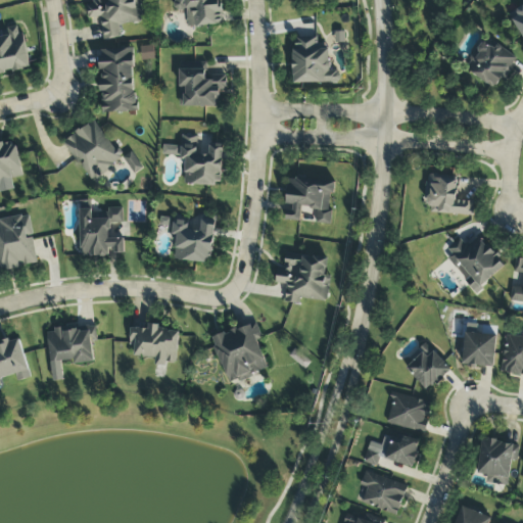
[(142,22),(139,0),(92,0),(93,3),(86,4),(88,19),(100,18),(102,40),(121,38),(120,26),(142,22)]
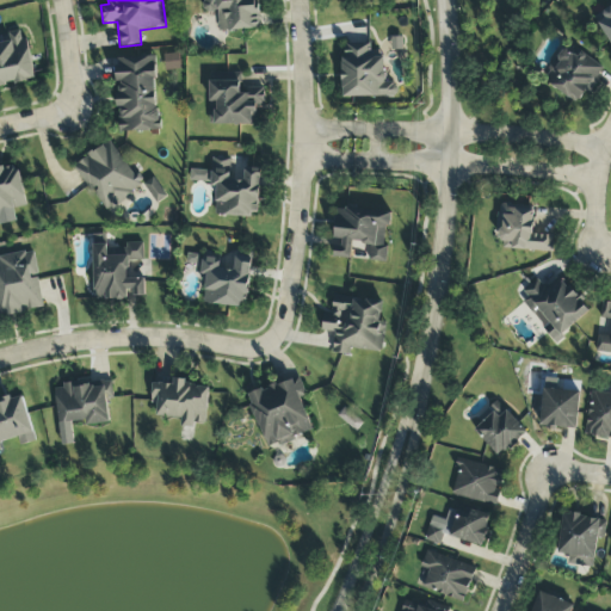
[(259,30),(258,0),(203,0),(204,14),(217,13),(218,31),(259,30)]
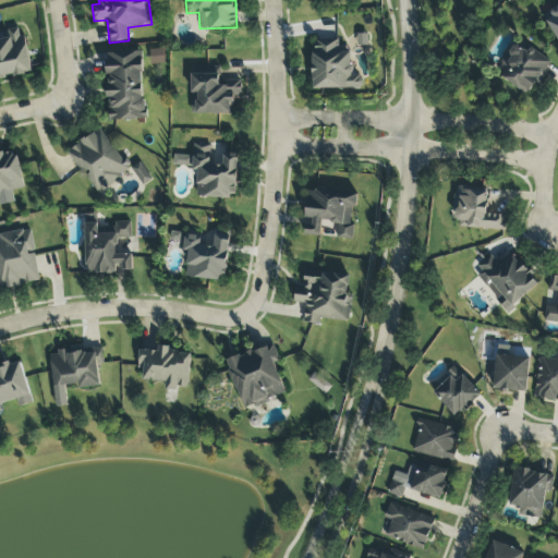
[(557,43),(557,7),(543,16),(557,43)]
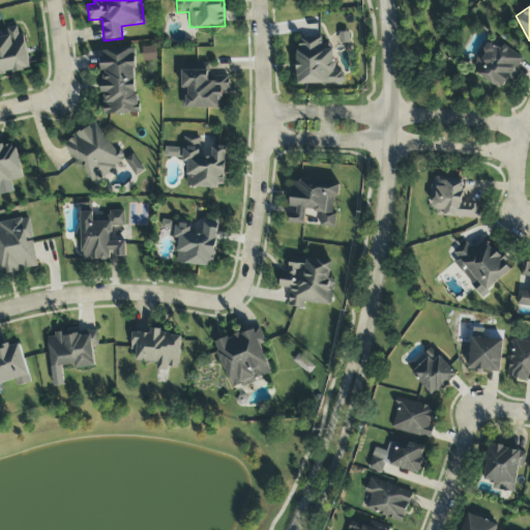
[(0,75),(29,70),(21,28),(0,31),(0,75)]
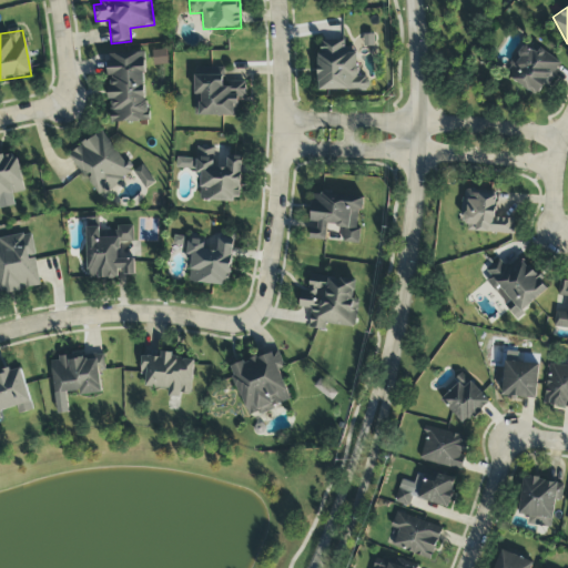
[(318,91),(369,90),(368,78),(358,78),(357,53),(346,53),(345,41),(317,41),(318,91)]
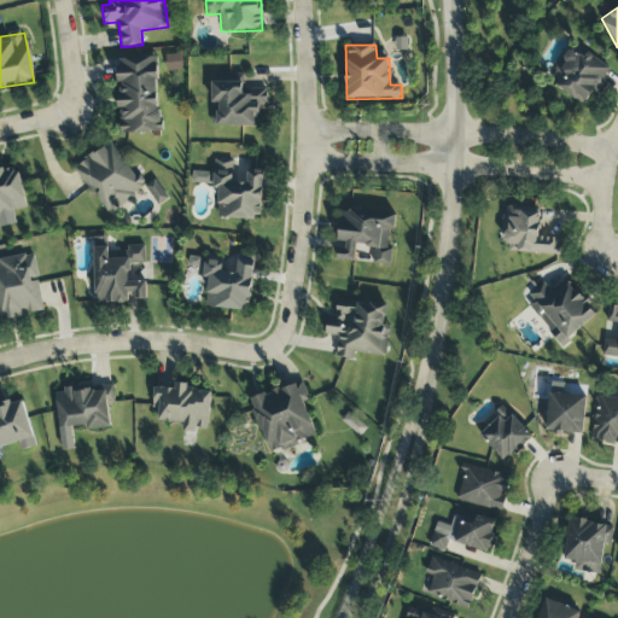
[(608,68),(569,47),(548,85),(589,106),(608,68)]
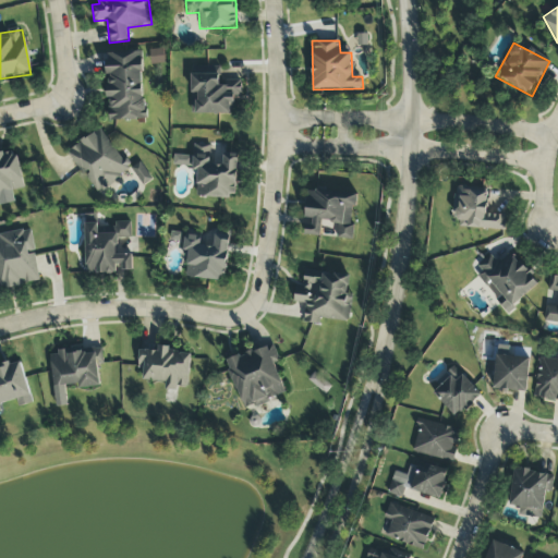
[(144,120),(143,52),(107,52),(108,121),(144,120)]
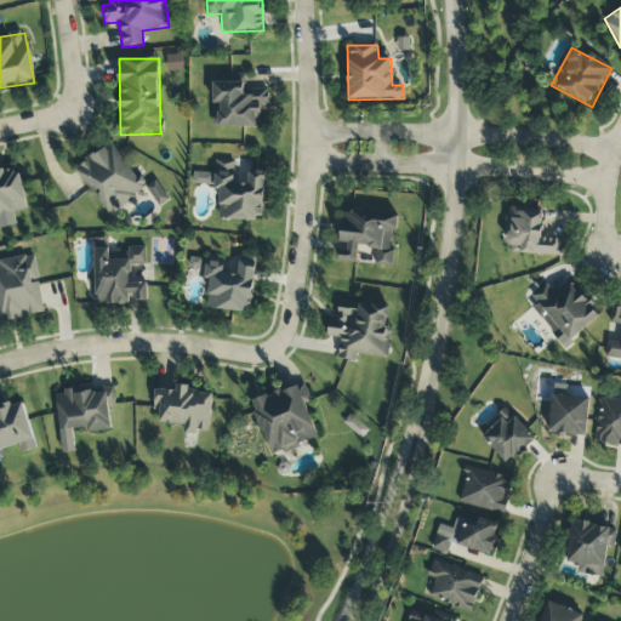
[(268,90),(244,90),(244,83),(212,83),(214,127),(261,127),(261,109),(268,109),(268,90)]
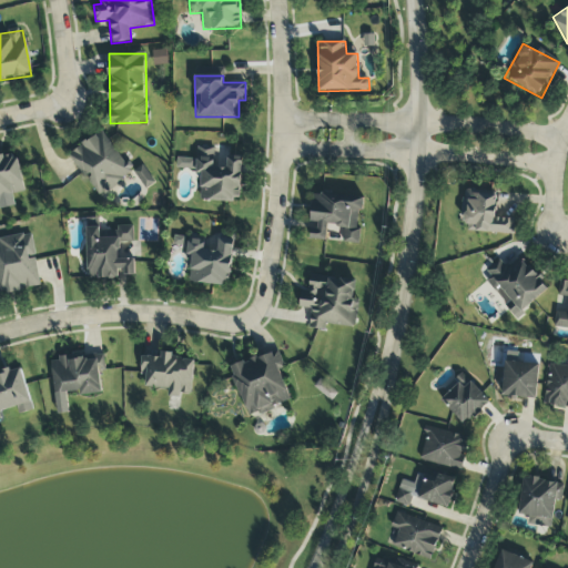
[(68,155),(99,198),(132,172),(101,131),(68,155)]
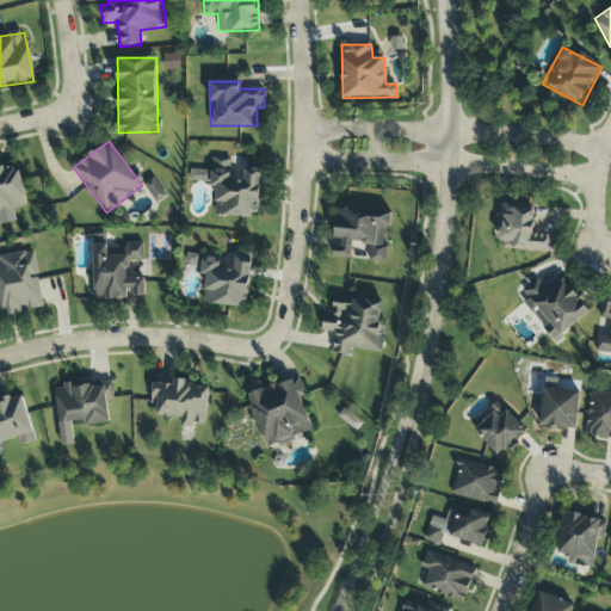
[(215,215),(258,217),(260,170),(242,168),(242,180),(230,179),(232,160),(213,159),(211,172),(191,171),(191,184),(216,185),(215,215)]
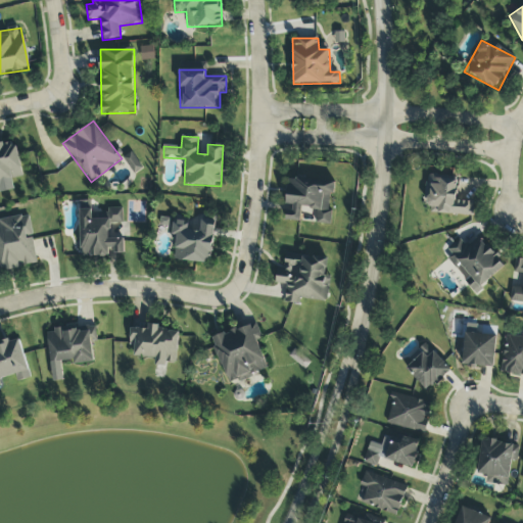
[(0,144),(0,193),(15,191),(12,179),(21,177),(15,142),(0,144)]
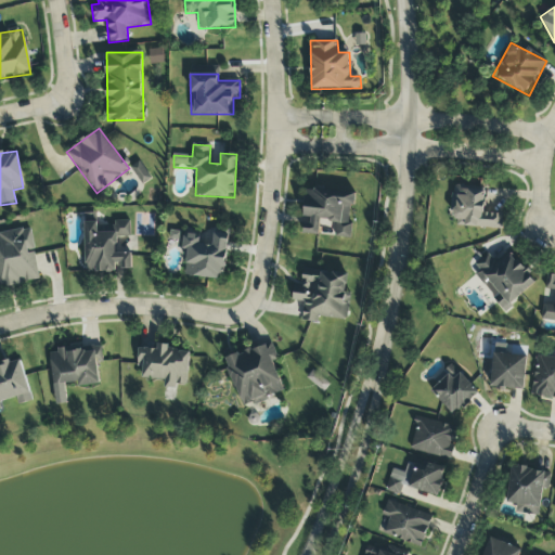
[(143,185),(152,179),(139,162),(130,168),(143,185)]
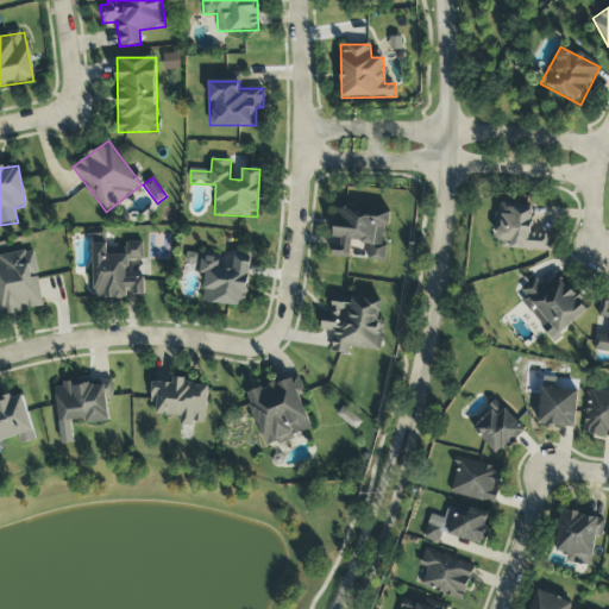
[(495,249),(551,252),(552,234),(531,233),(533,207),(498,205),(495,249)]
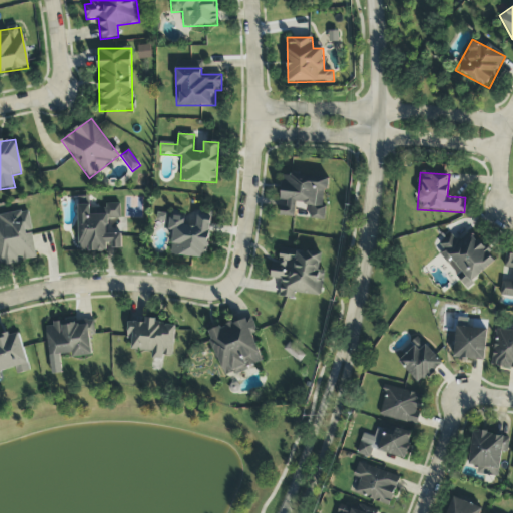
[(329,179),(283,175),(280,216),(325,220),(326,207),(322,206),(323,189),(328,190),(329,179)]
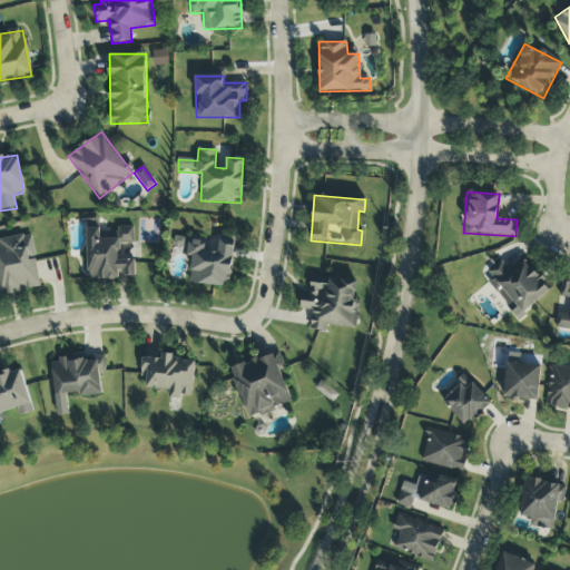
[(87,228),(88,281),(118,279),(118,272),(124,272),(124,276),(136,276),(135,261),(120,261),(119,245),(134,244),(134,227),(117,227),(117,232),(100,233),(100,228),(87,228)]
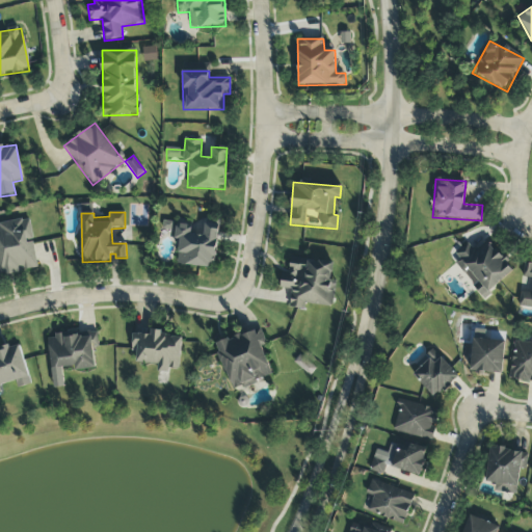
[(0,275),(38,269),(29,219),(0,223),(0,275)]
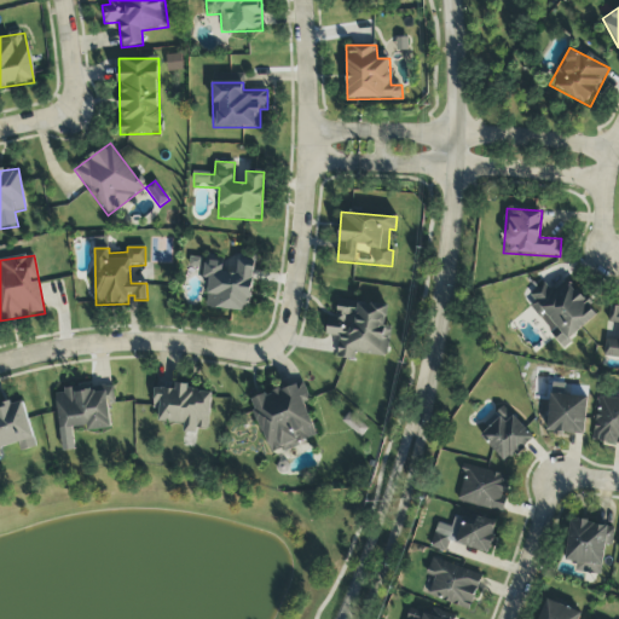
[(207,308),(252,311),(254,259),(206,256),(203,278),(208,278),(207,308)]
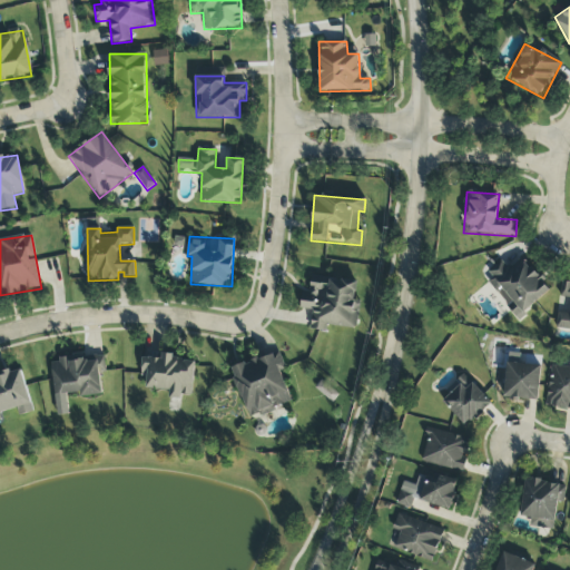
[(551,291),(521,256),(508,268),(501,262),(483,276),(519,318),(551,291)]
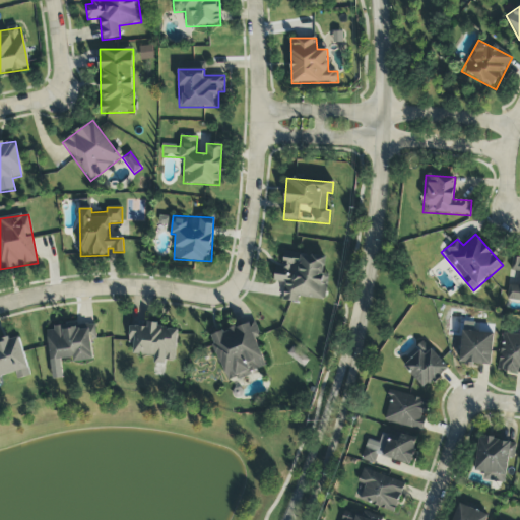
[(325,301),(328,274),(324,273),(326,257),(283,252),(282,265),(276,264),(274,282),(284,283),(282,301),(298,303),(298,298),(325,301)]
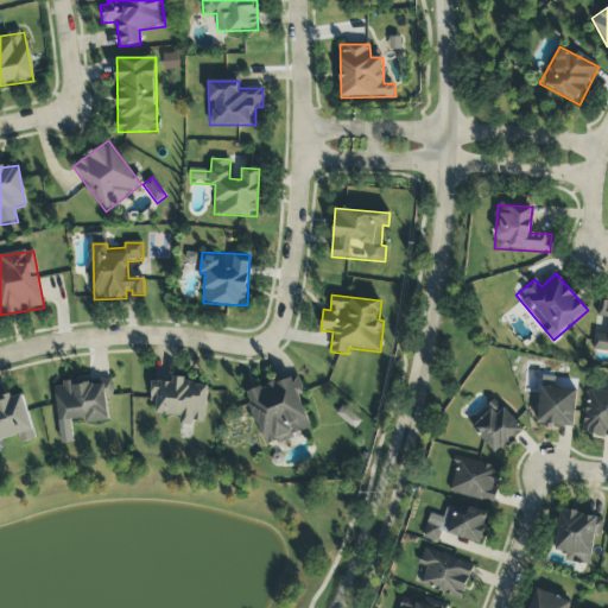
[(311,430),(299,397),(304,394),(297,374),(246,393),(266,447),(311,430)]
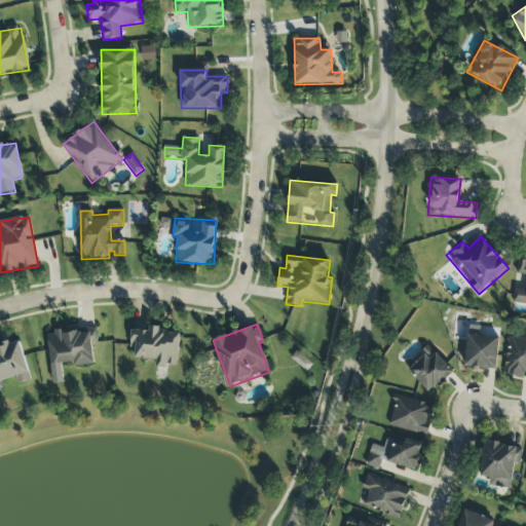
[(52,384),(64,383),(62,364),(73,363),(73,367),(95,365),(92,345),(98,344),(96,328),(47,333),(52,384)]
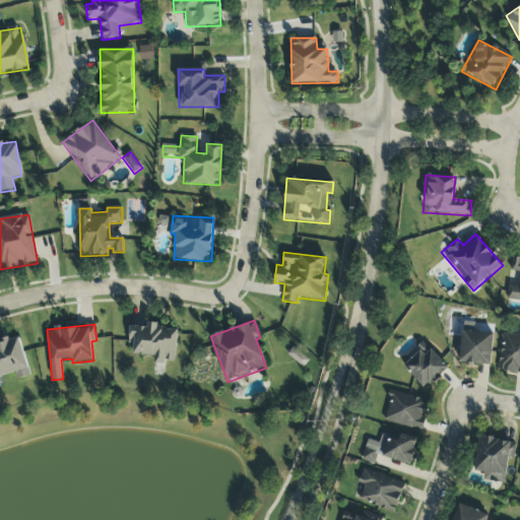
[(178,327),(146,325),(146,328),(130,327),(128,345),(133,345),(132,355),(154,356),(154,364),(165,365),(166,361),(175,362),(178,327)]
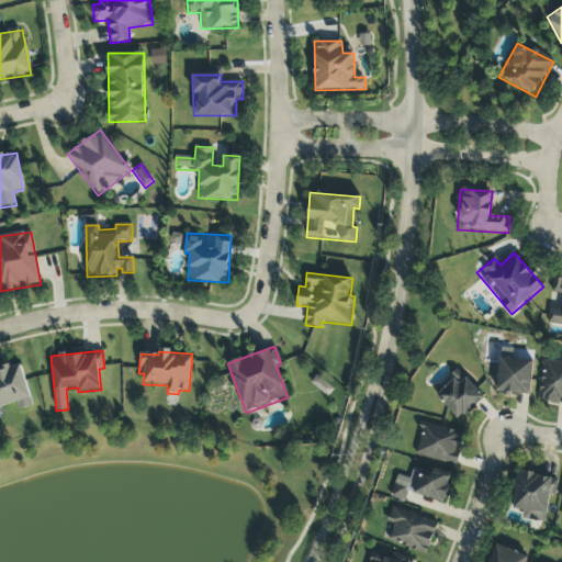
[(561,403),(561,355),(561,356),(561,362),(542,360),(539,402),(561,403)]
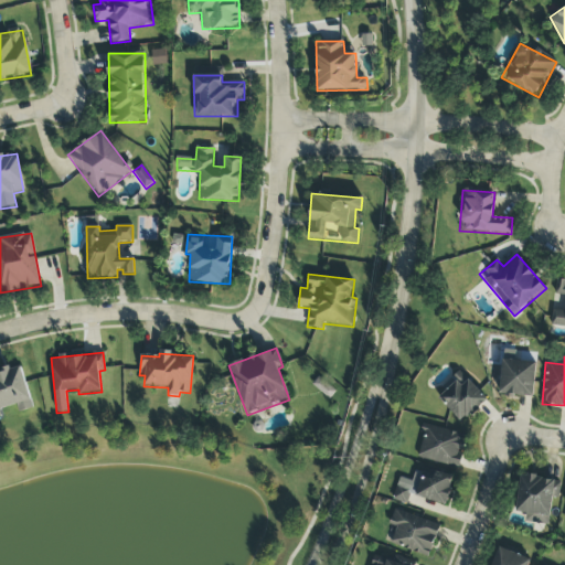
[(536,363),(503,359),(498,394),(532,398),(536,363)]
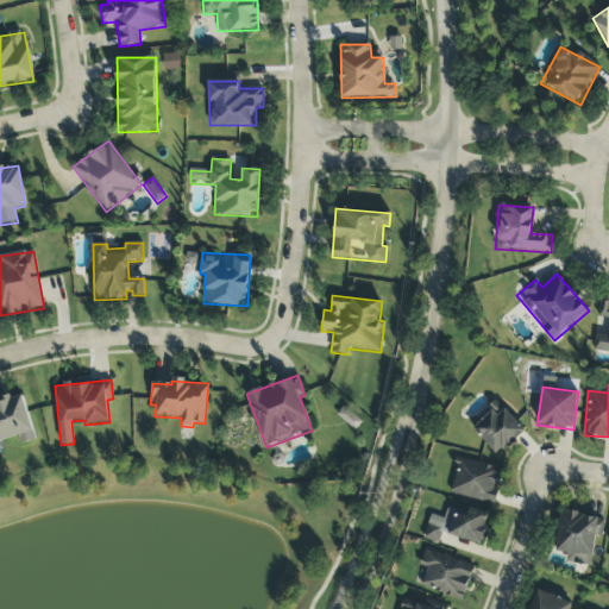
[(35,441),(23,395),(7,399),(7,401),(0,403),(0,454),(4,454),(0,441),(18,438),(20,445),(35,441)]
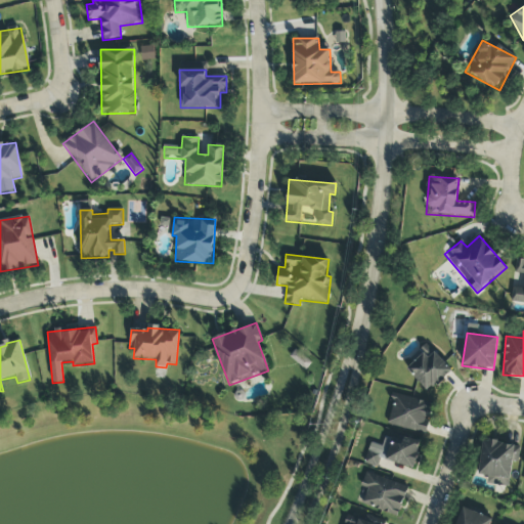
[(452,372),(434,351),(431,354),(424,347),(411,358),(415,361),(406,369),(429,394),(452,372)]
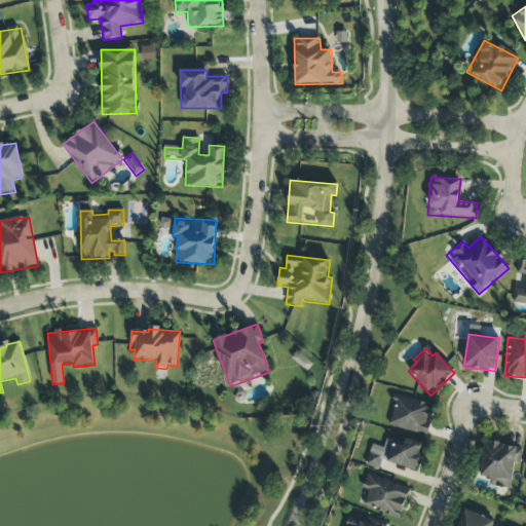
[(429,422),(434,406),(396,397),(388,427),(428,437),(431,422),(429,422)]
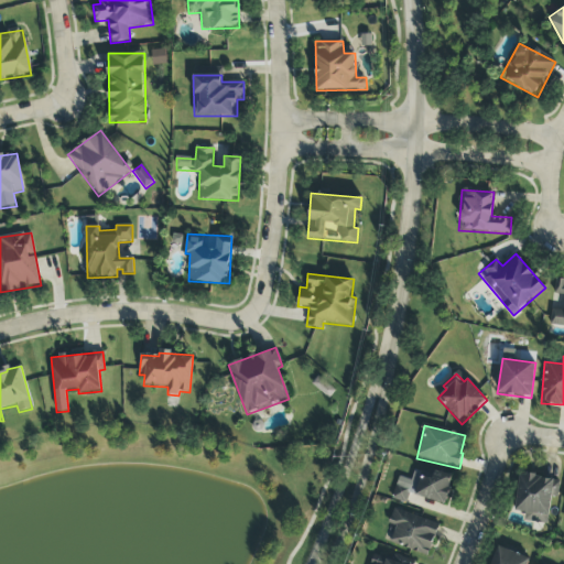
[(453,476),(420,467),(414,489),(411,489),(407,503),(442,513),(453,476)]
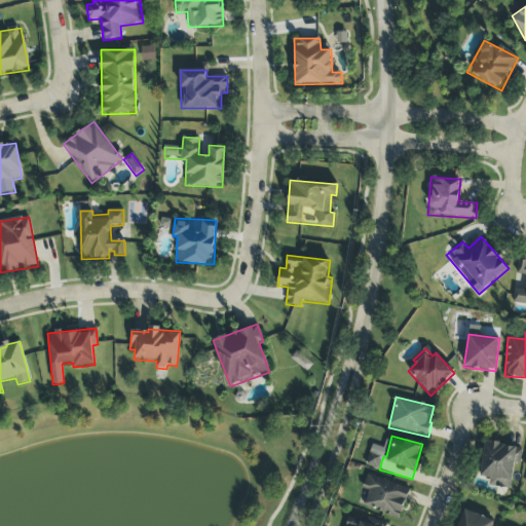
[(489,487),(511,490),(515,463),(520,464),(522,448),(485,443),(480,478),(490,479),(489,487)]
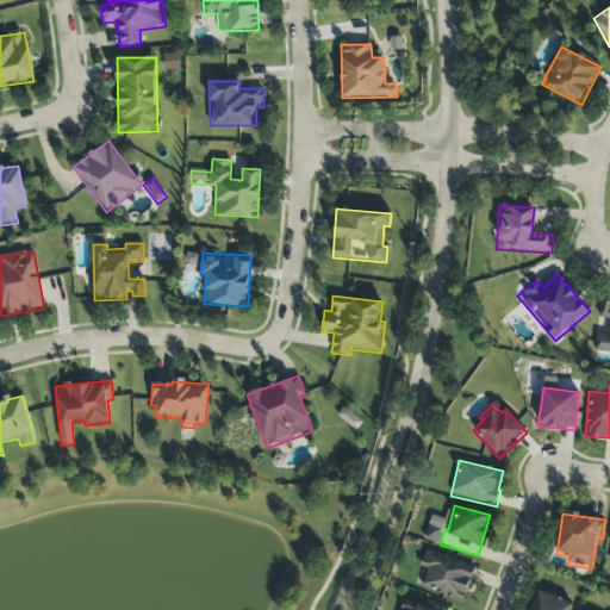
[(443,529),(428,527),(424,541),(440,545),(443,529)]
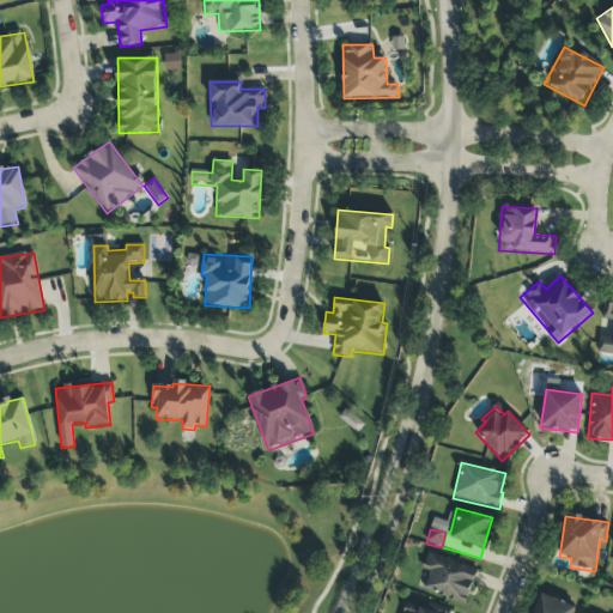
[(424,590),(465,605),(477,570),(428,552),(422,571),(430,574),(424,590)]
